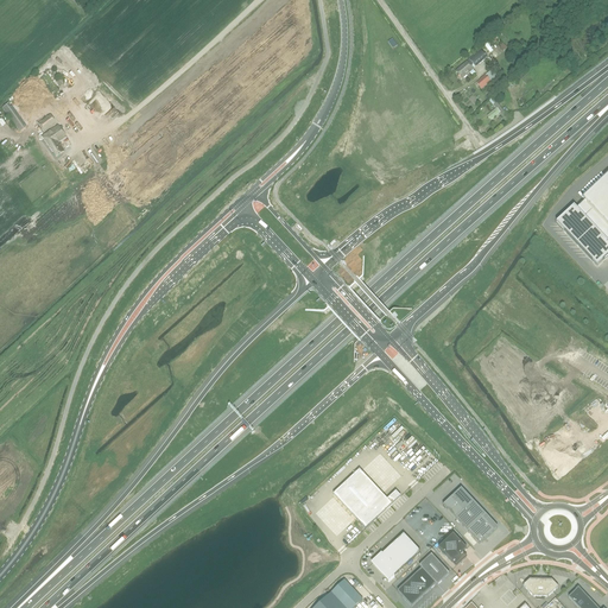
[(469,59),(467,62),(455,71),(462,78),(474,69),(472,67),(474,64),(476,67),(487,57),(481,50),(469,59)]
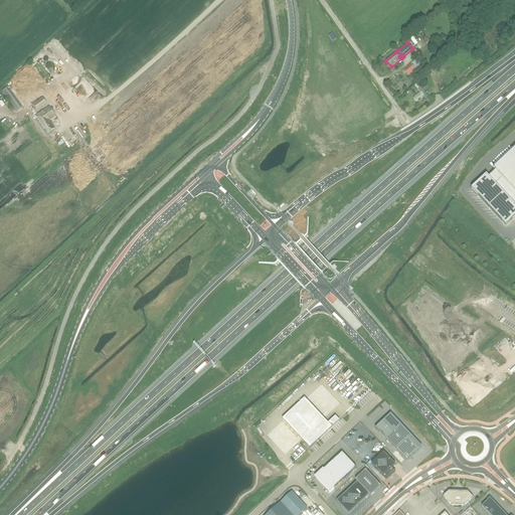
[(410,63),(403,70),(408,75),(415,69),(410,63)]
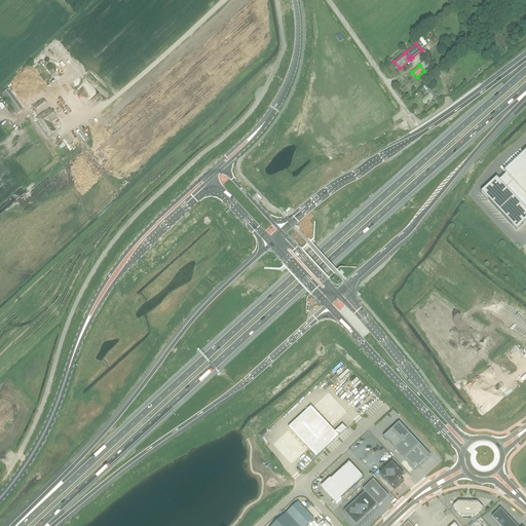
[(425,84),(422,86),(428,94),(421,100),(425,104),(431,99),(438,105),(442,103),(425,84)]
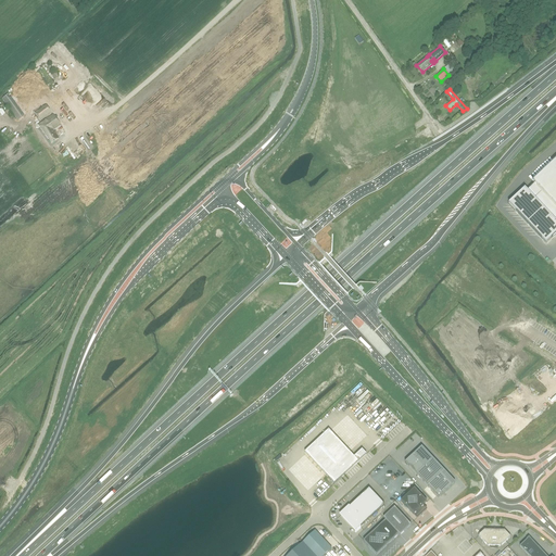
[(9,95),(2,99),(19,121),(24,116),(9,95)]
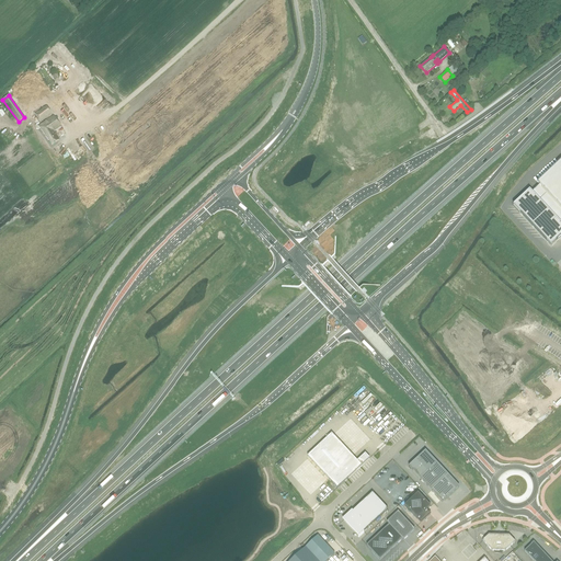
[(35,114),(41,122),(52,114),(46,106),(35,114)]
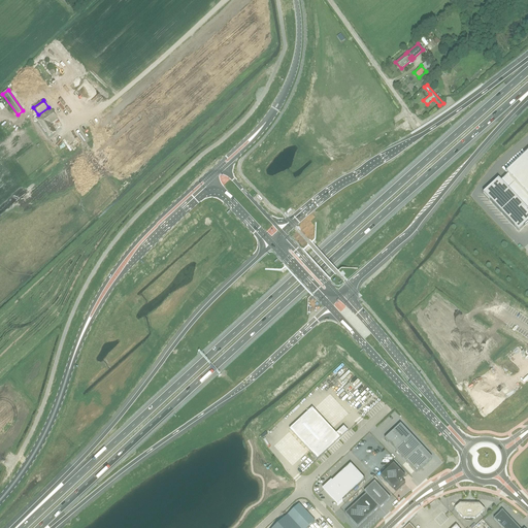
[(35,119),(47,136),(55,132),(50,125),(57,120),(50,108),(35,119)]
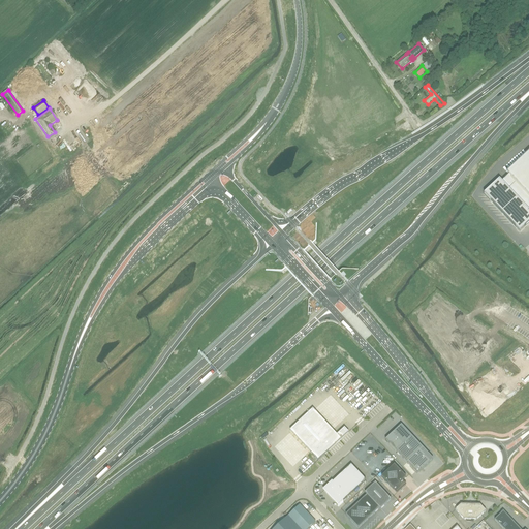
[(493,187),(485,194),(502,213),(520,232),(527,225),(528,223),(528,152),(522,159),(506,174),(507,175),(508,176),(505,179),(502,182),(501,181),(500,180),(493,187)]
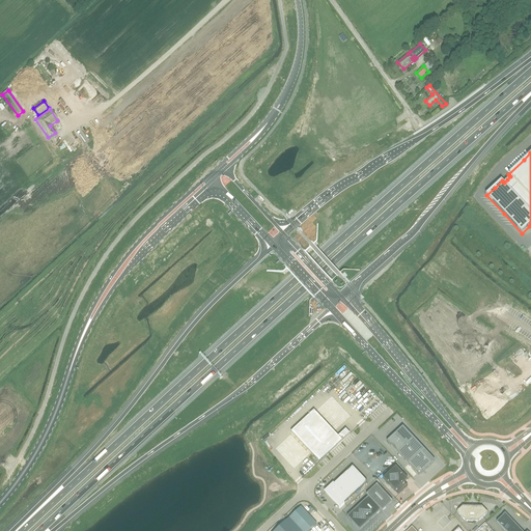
[(355,383),(359,381),(354,372),(350,375),(355,383)]
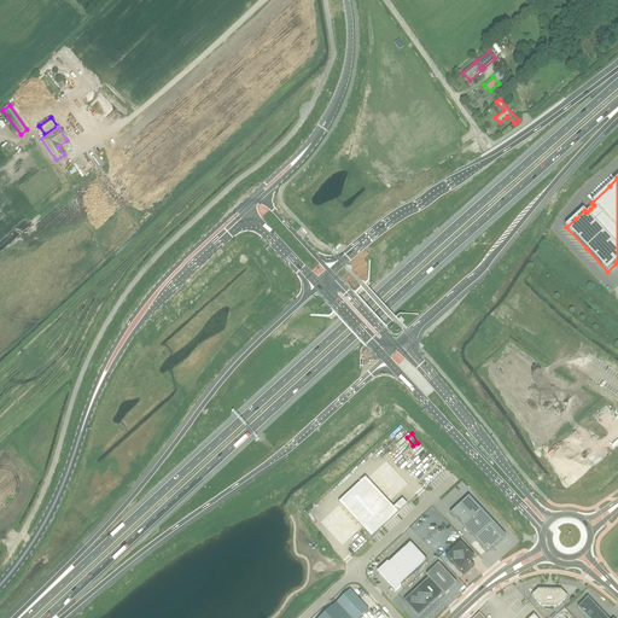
[(429,453),(424,447),(418,452),(421,458),(429,453)]
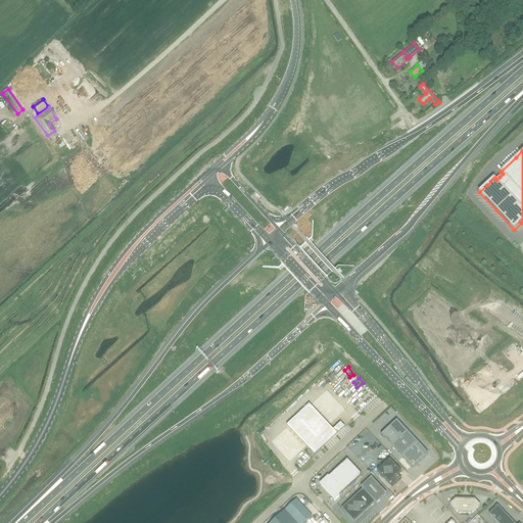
[(310,405),(287,425),(315,456),(344,427),(340,423),(333,430),(310,405)]
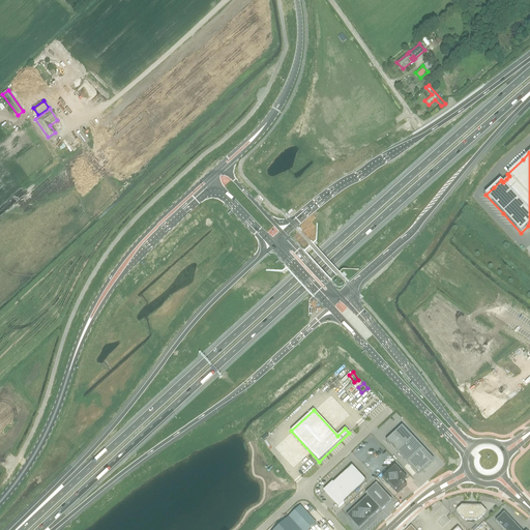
[(433,461),(402,427),(386,441),(418,475),(433,461)]
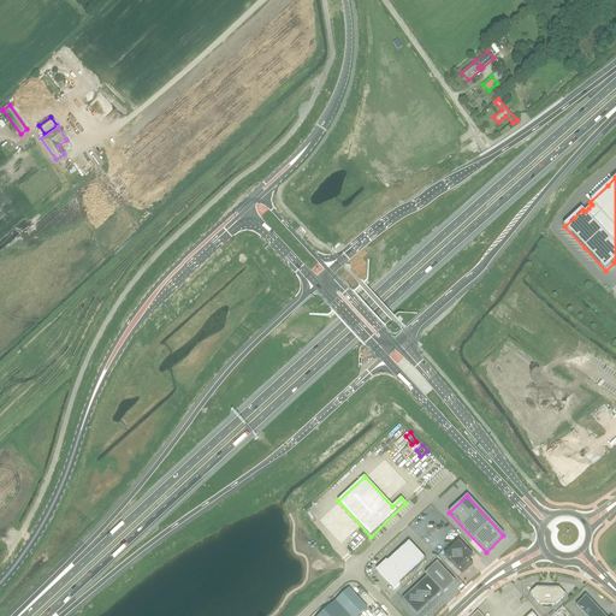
[(386,562),(378,570),(395,588),(394,588),(395,590),(400,585),(400,584),(426,560),(409,542),(388,562),(386,561),(386,562)]
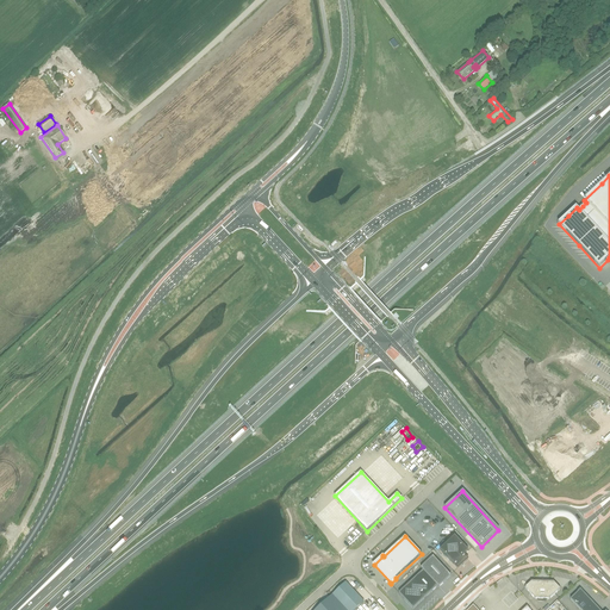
[(468,551),(455,536),(440,549),(458,568),(468,559),(464,554),(468,551)]
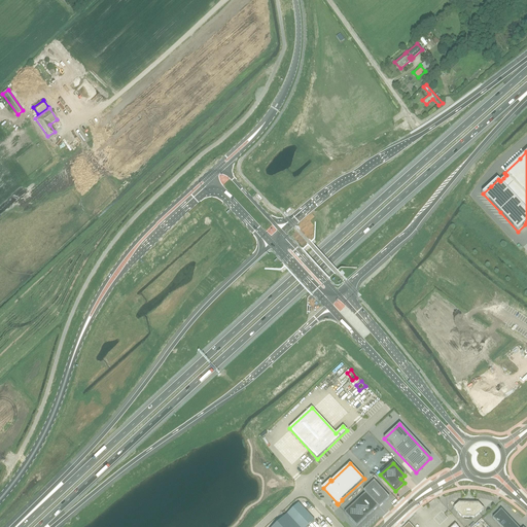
[(365,493),(345,513),(356,525),(365,517),(366,517),(378,506),(379,507),(389,497),(374,481),(363,491),(365,493)]
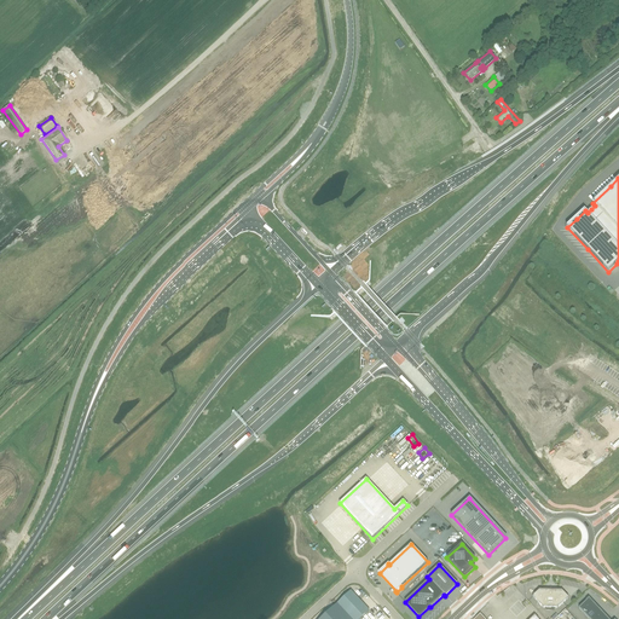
[(539,590),(532,596),(543,607),(557,608),(568,597),(562,590),(539,590)]
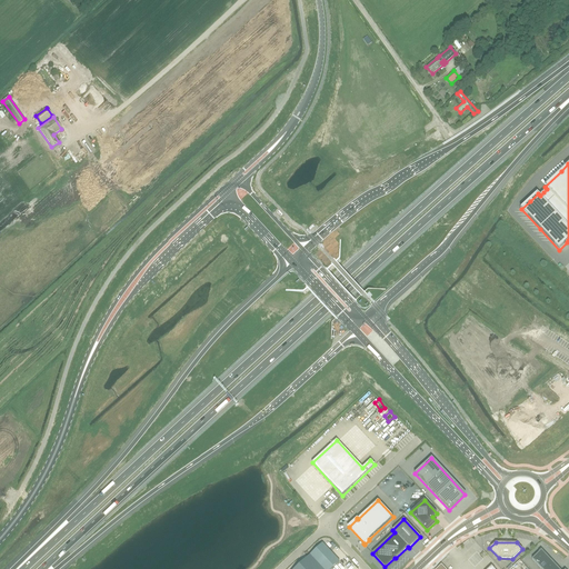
[(310,555),(295,568),(331,568),(339,561),(322,543),(311,553),(310,555)]
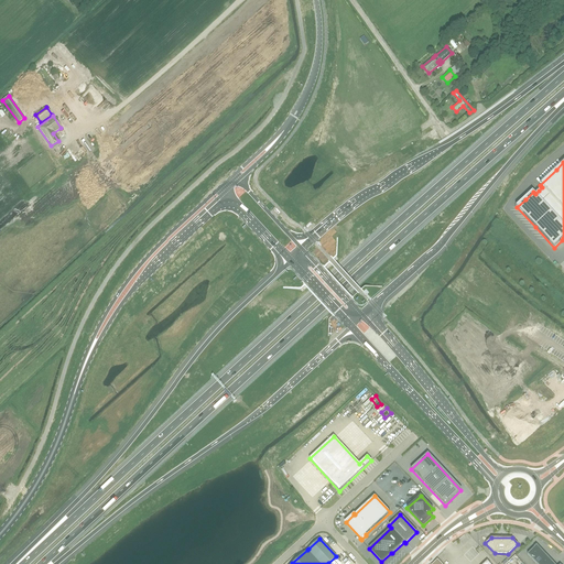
[(553,563),(537,545),(528,554),(537,563),(553,563)]
